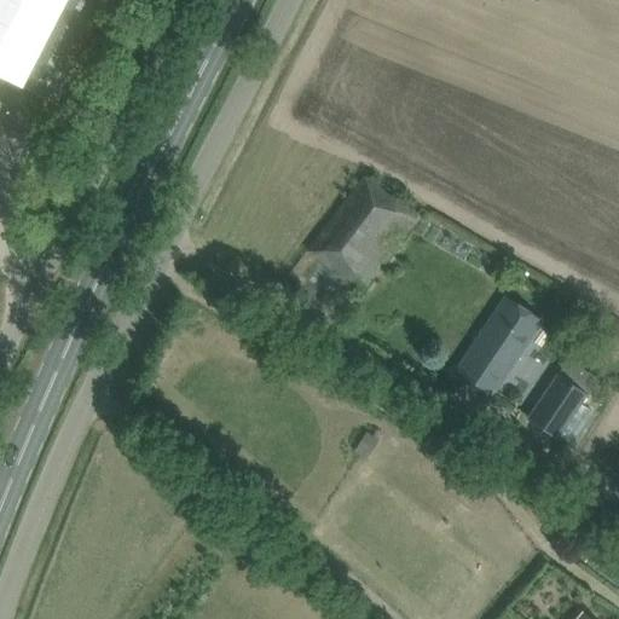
[(56,103),(108,0),(67,0),(22,86),(56,103)]
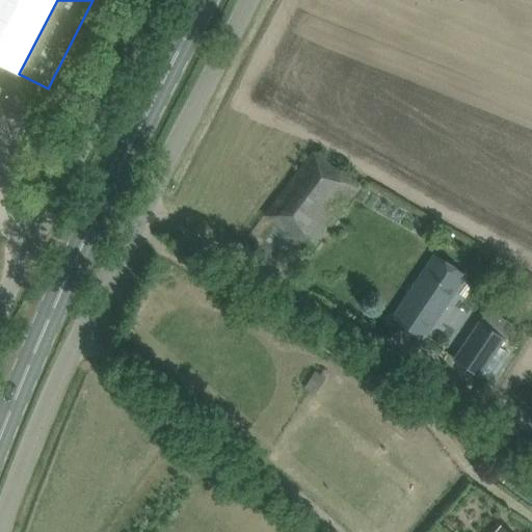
[(356,186),(312,152),(265,217),(311,246),(356,186)]
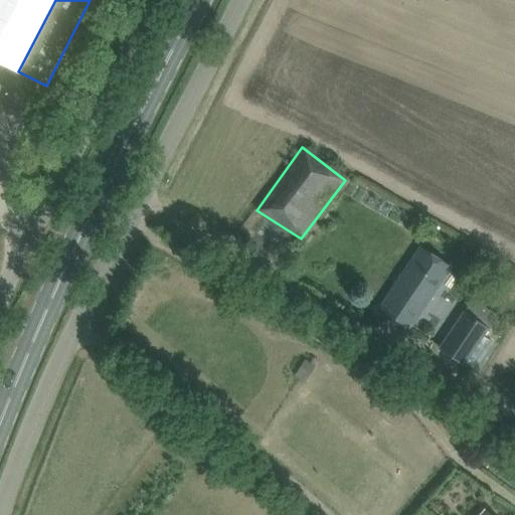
[(371,190),(364,202),(386,215),(393,203),(371,190)]
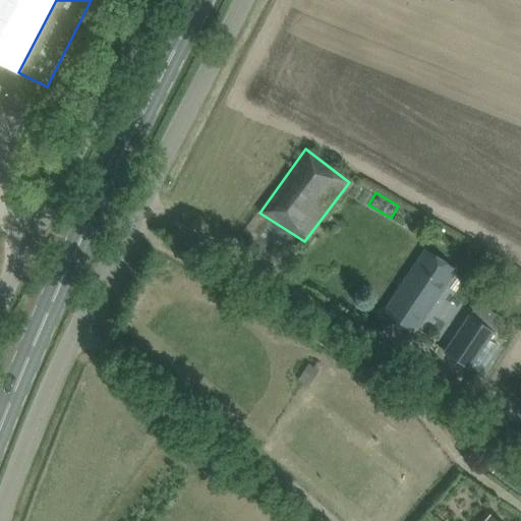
[(413,331),(425,314),(455,270),(425,248),(395,294),(383,310),(413,331)]
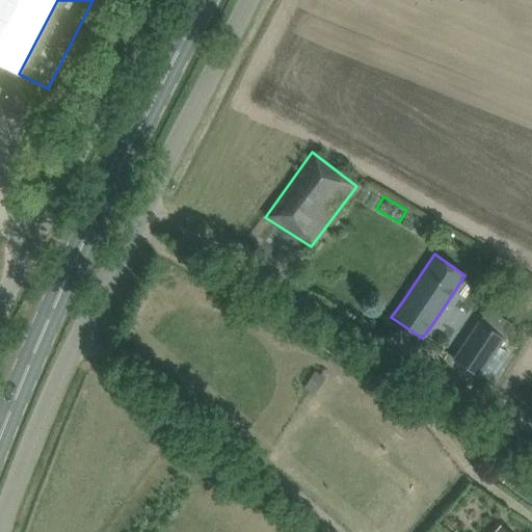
[(477,374),(488,356),(501,338),(477,323),(453,358),(477,374)]
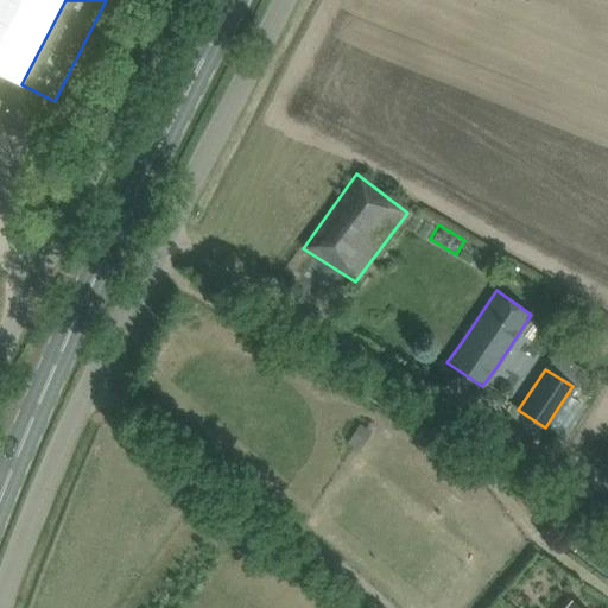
[(359,425),(348,443),(354,447),(358,450),(369,432),(365,429),(359,425)]
